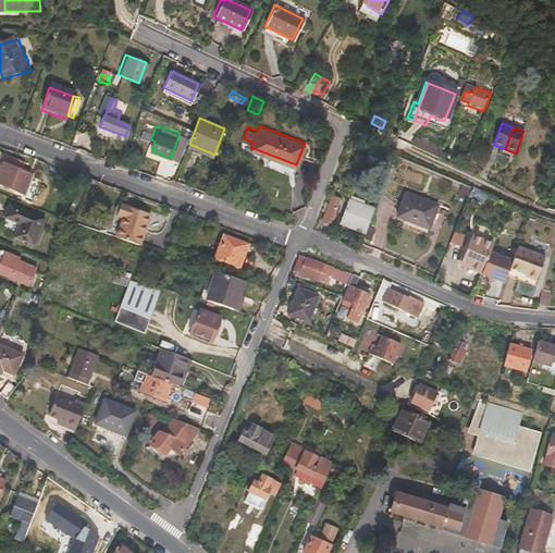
[(0,164),(16,171),(20,162),(0,155),(0,164)]
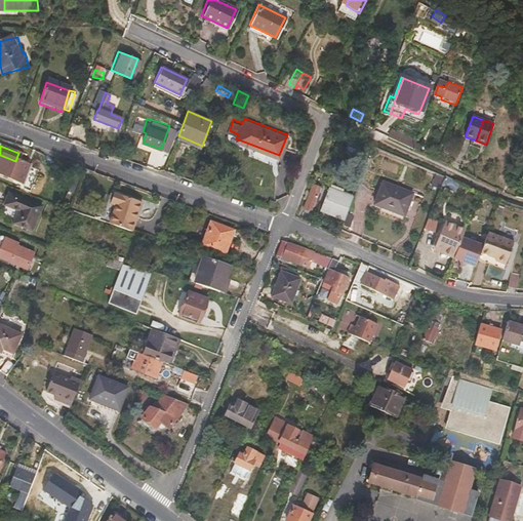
[(15,161),(0,155),(0,176),(24,186),(31,167),(15,161)]
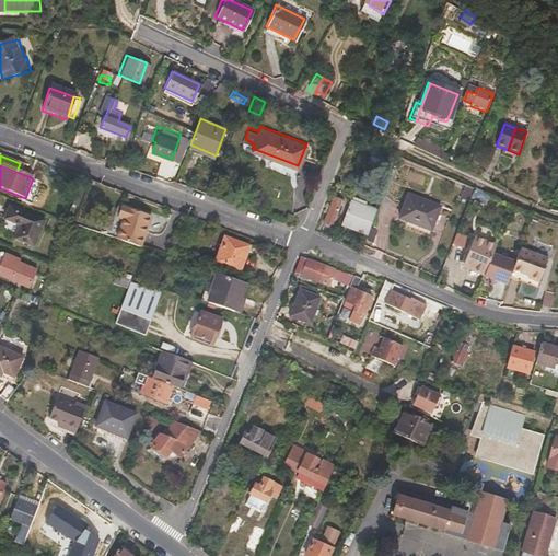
[(548,178),(557,181),(557,172),(551,170),(548,178)]
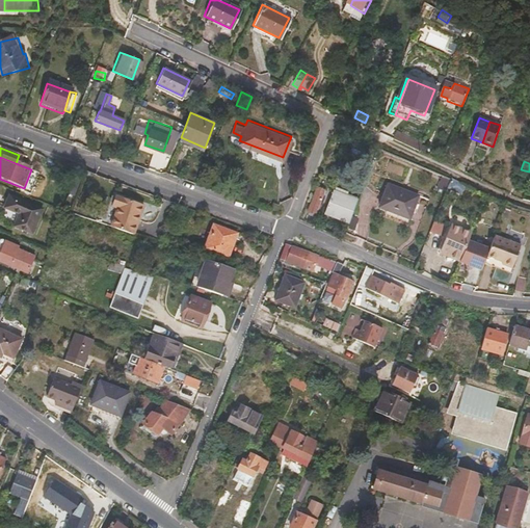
[(68,176),(75,179),(79,168),(71,165),(68,176)]
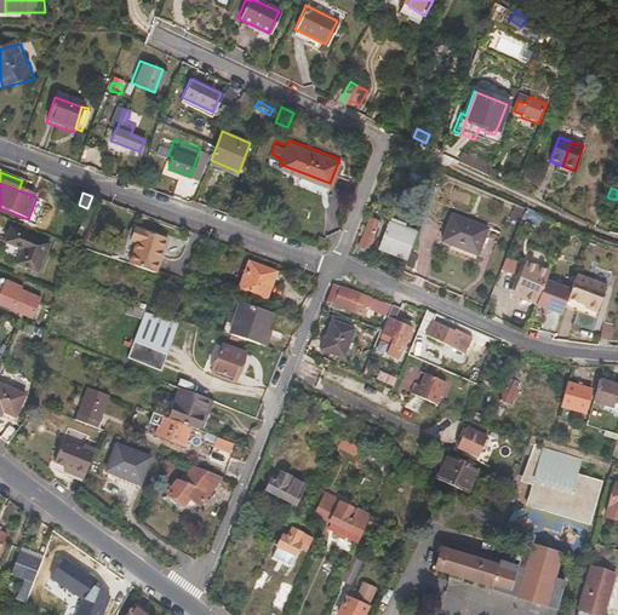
[(525,208),(516,205),(511,219),(520,223),(522,216),(525,208)]
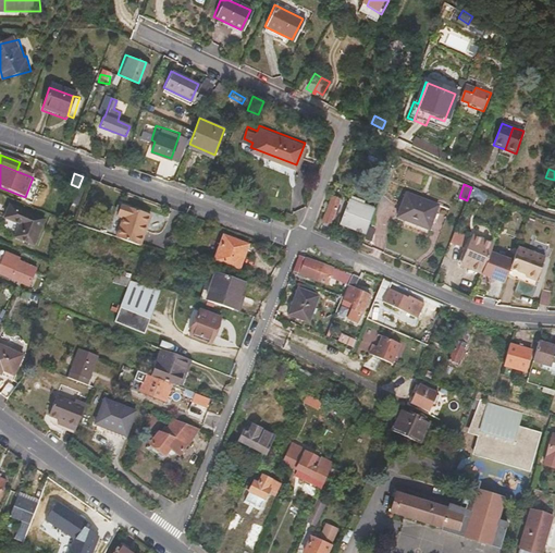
[(477,191),(471,187),(469,194),(484,200),(486,195),(477,191)]
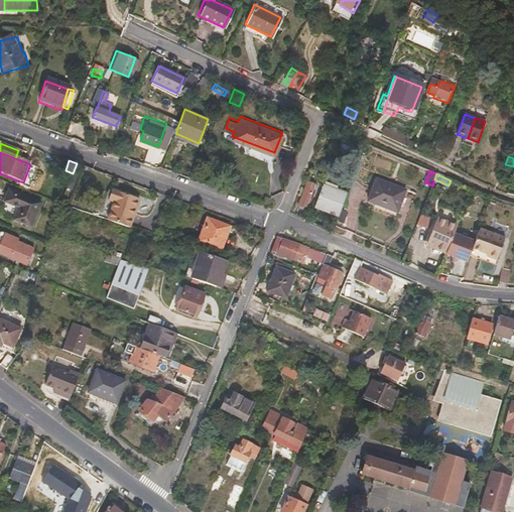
[(374,199),(403,211),(412,188),(382,176),(374,199)]
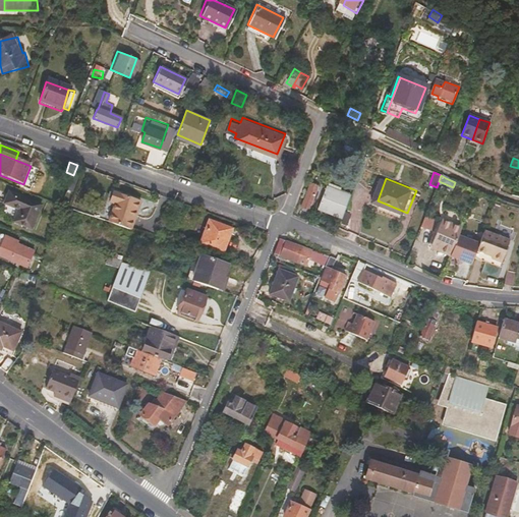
[(301,205),(308,207),(318,182),(310,180),(301,205)]
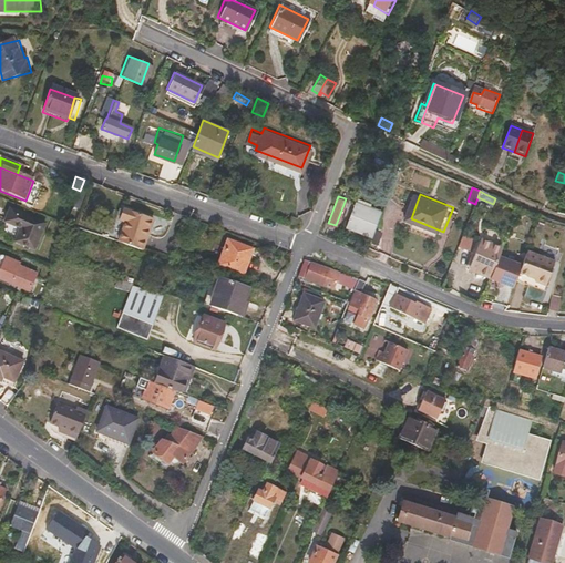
[(378,236),(386,216),(376,213),(377,208),(361,203),(352,226),(360,229),(378,236)]
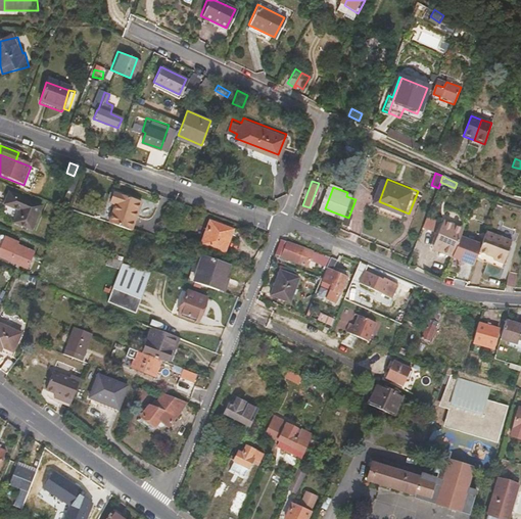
[(117,204),(111,224),(133,231),(142,202),(115,193),(111,202),(117,204)]
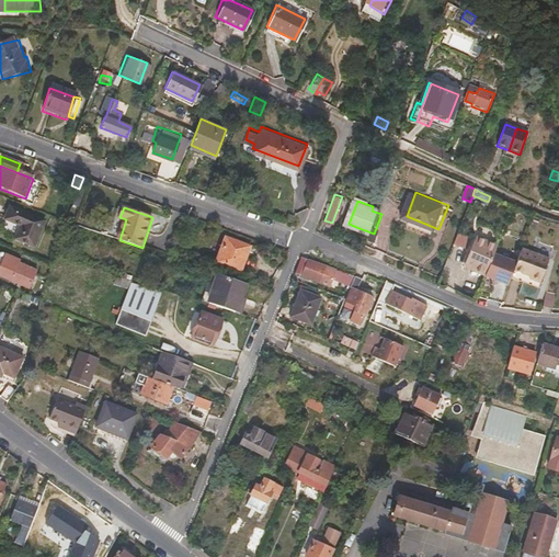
[(13,243),(33,252),(44,226),(9,211),(3,224),(19,230),(13,243)]
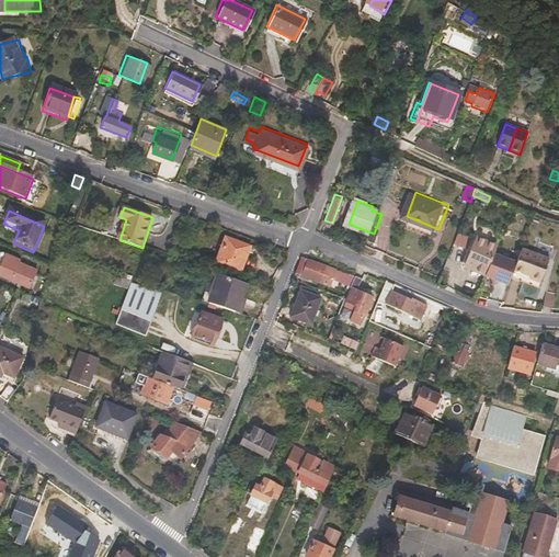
[(460,226),(456,238),(457,238),(456,241),(464,245),(467,237),(465,236),(467,229),(460,226)]
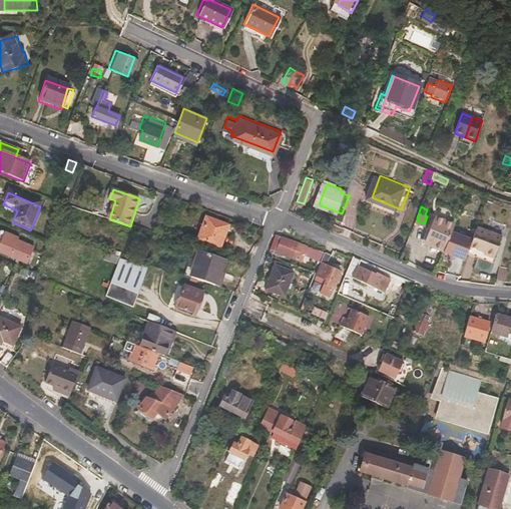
[(430,215),(429,218),(448,226),(450,223),(430,215)]
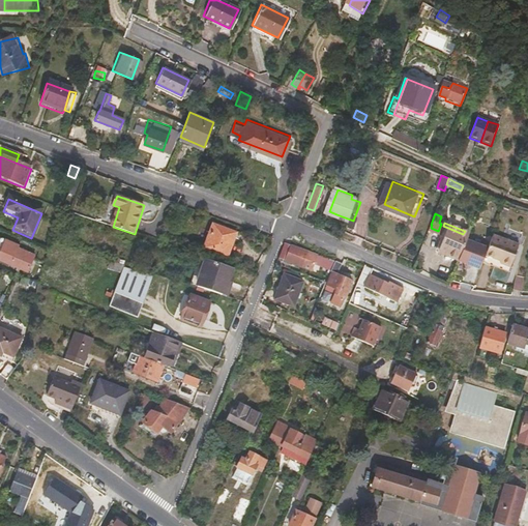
[(205,247),(229,257),(239,233),(214,224),(205,247)]
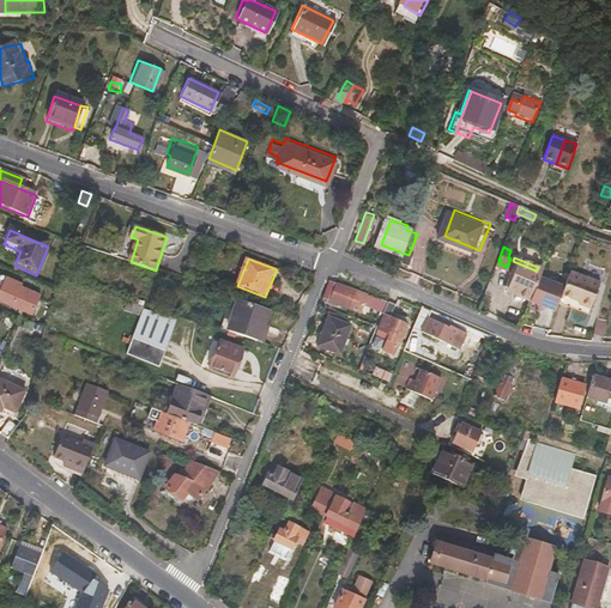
[(513,261),(501,292),(525,302),(534,275),(536,271),(513,261)]
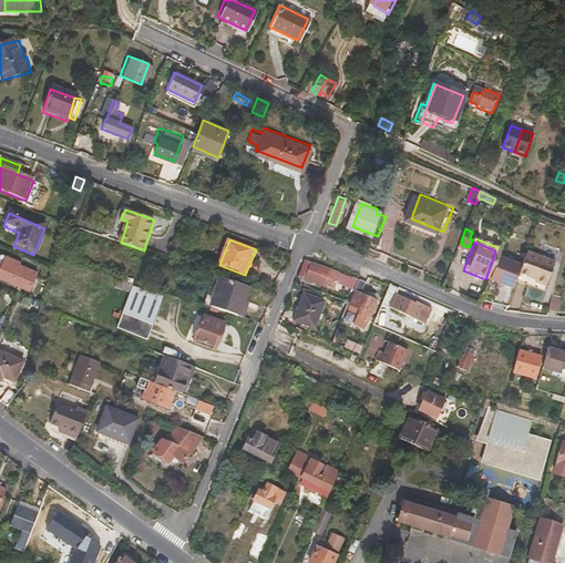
[(537,285),(545,260),(525,254),(522,265),(519,276),(533,282),(533,284),(537,285)]
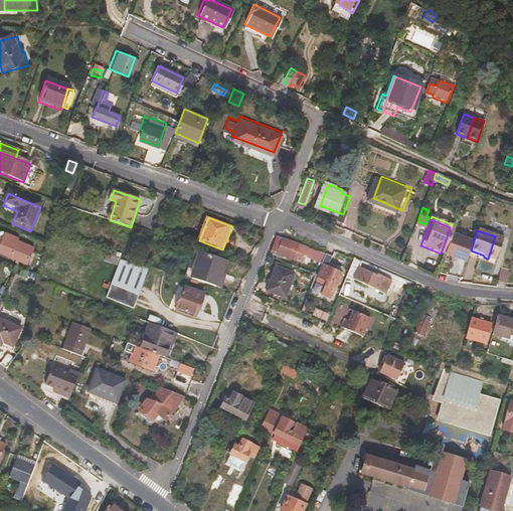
[(466,264),(469,258),(471,250),(474,240),(449,231),(441,253),(440,253),(466,264)]
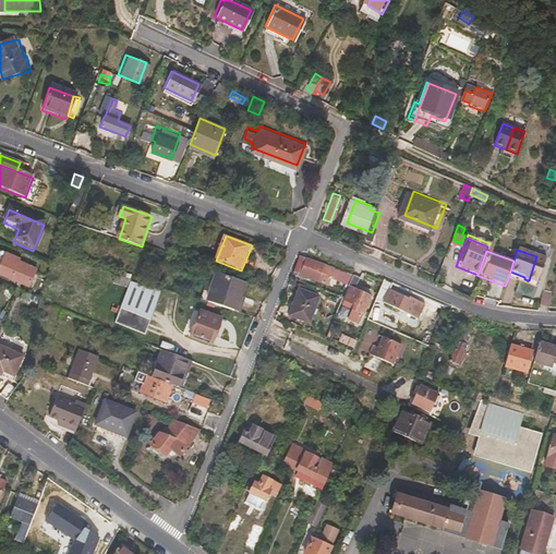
[(303,255),(297,271),(304,273),(310,257),(303,255)]
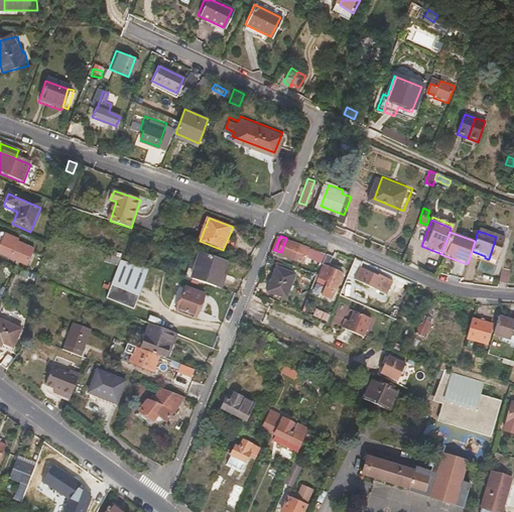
[(501,239),(496,237),(489,259),(494,261),(501,239)]
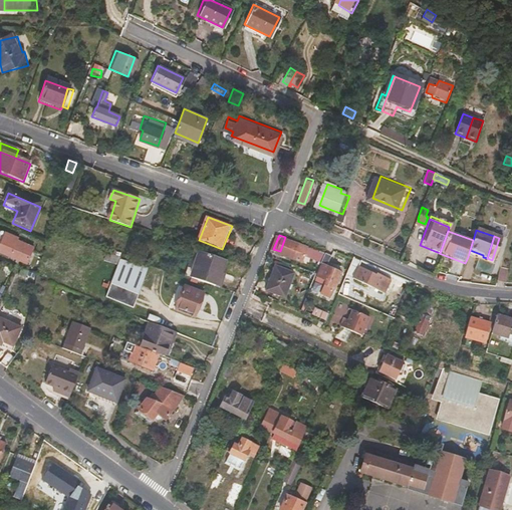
[(285,237),(280,251),(279,254),(297,260),(303,244),(285,237)]
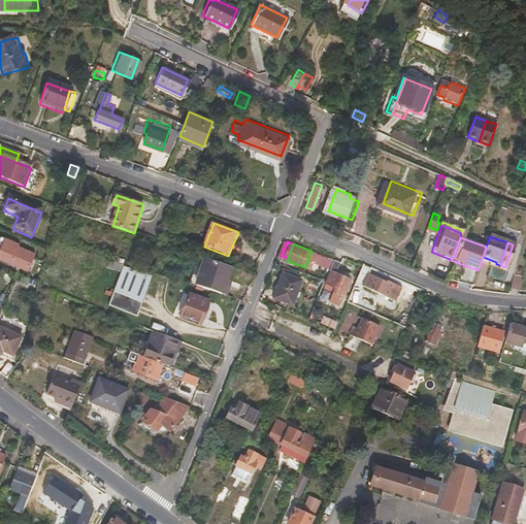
[(14,253),(33,260),(35,257),(17,249),(14,253)]
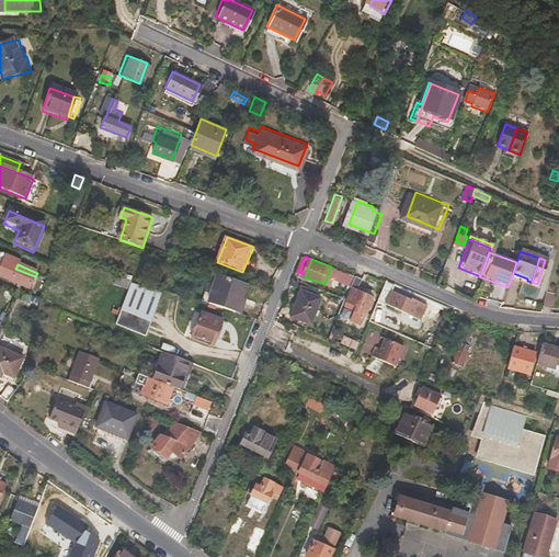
[(457,271),(479,279),(479,276),(480,276),(458,268),(457,271)]
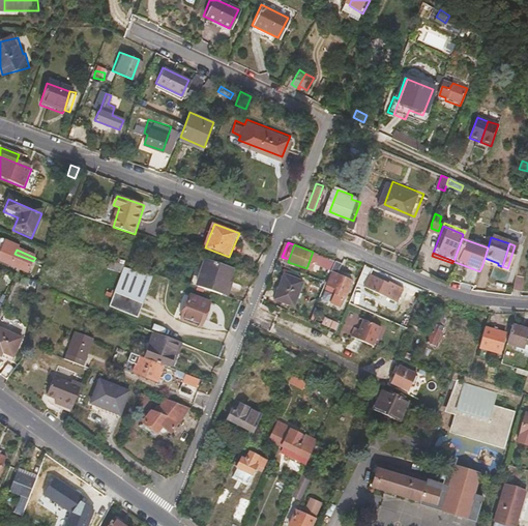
[(32,265),(33,261),(15,254),(15,256),(28,262),(28,264),(32,265)]
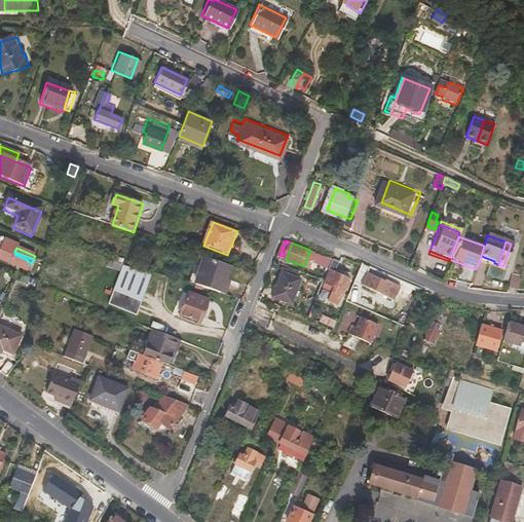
[(28,272),(32,263),(28,262),(28,260),(14,254),(9,264),(28,272)]
